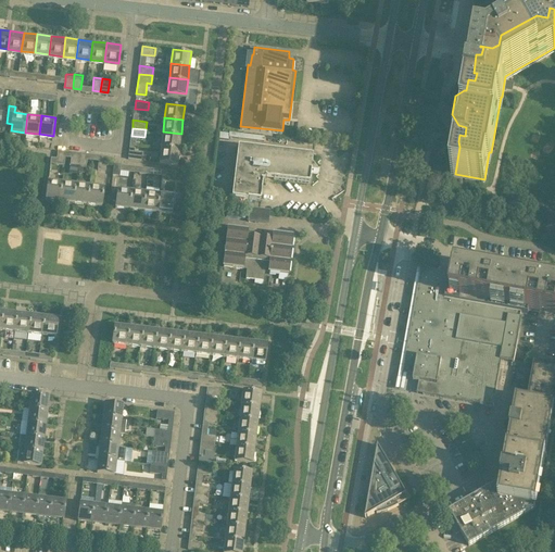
[(161,146),(179,148),(181,134),(163,132),(161,146)]
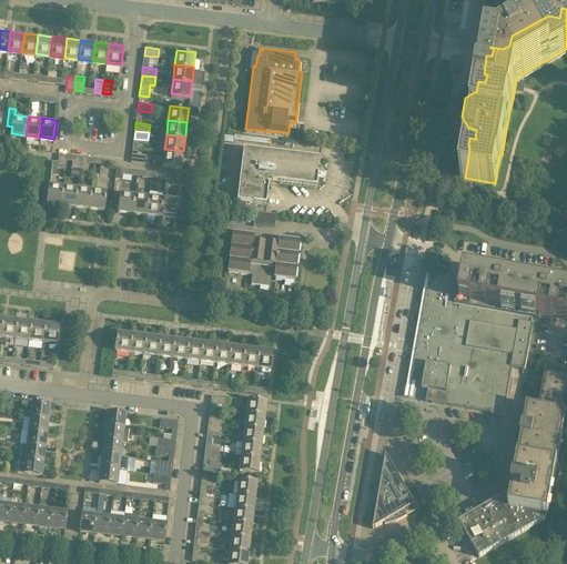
[(238,198),(262,201),(266,202),(269,182),(267,180),(271,180),(271,177),(273,179),(316,184),(319,172),(326,173),(319,164),(320,155),(244,145),(238,198)]
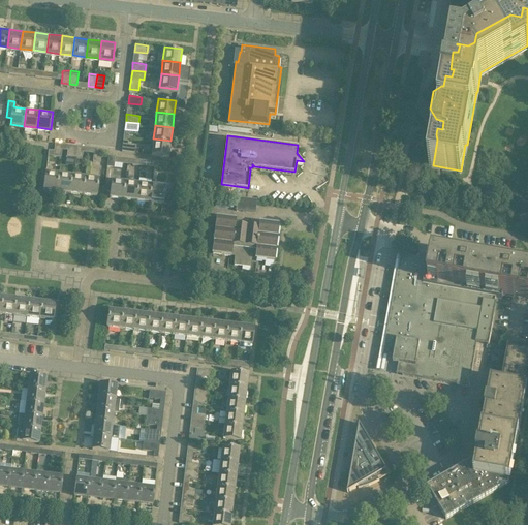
[(151,152),(169,154),(171,141),(153,139),(151,152)]
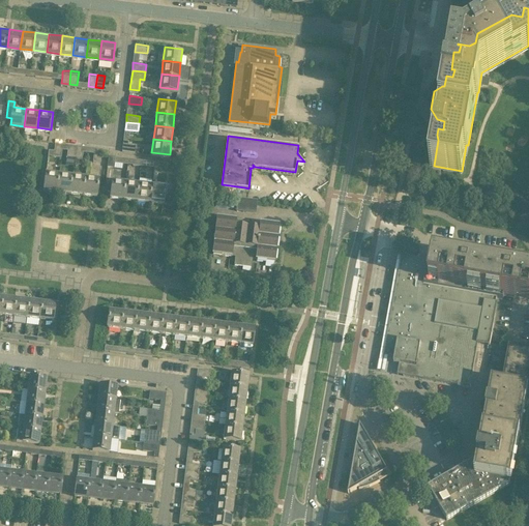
[(62,154),(63,141),(56,141),(54,153),(62,154)]
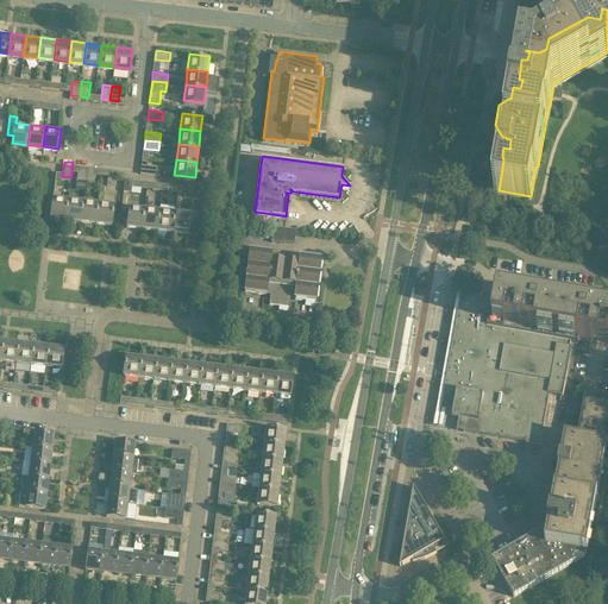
[(142,162),(140,170),(156,172),(157,163),(142,162)]
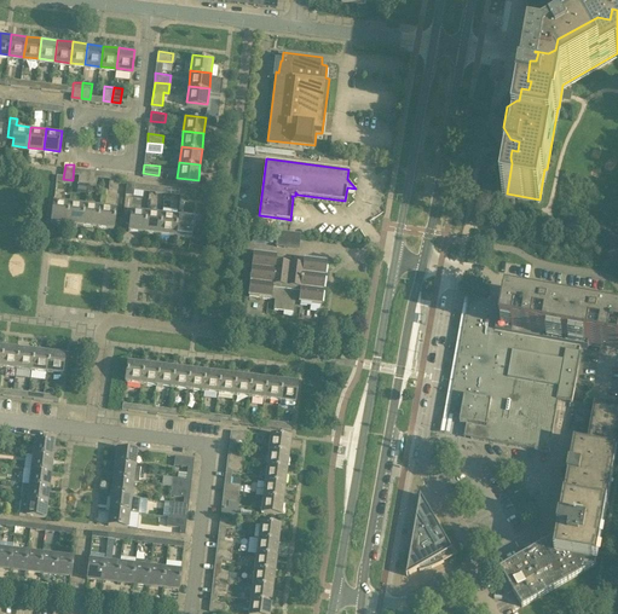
[(87,183),(90,167),(81,166),(79,181),(87,183)]
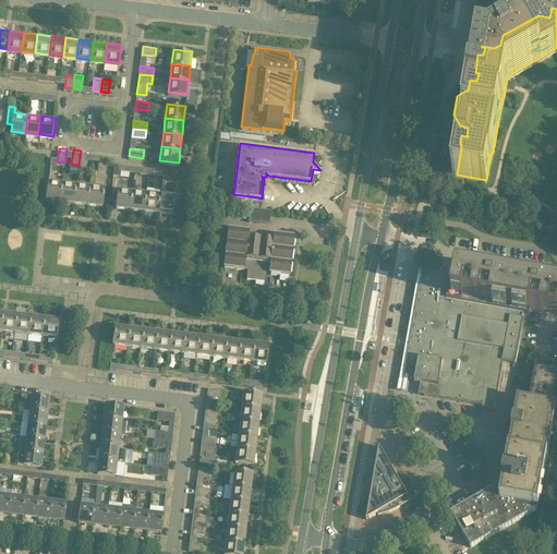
[(89,152),(81,151),(79,165),(87,165),(89,152)]
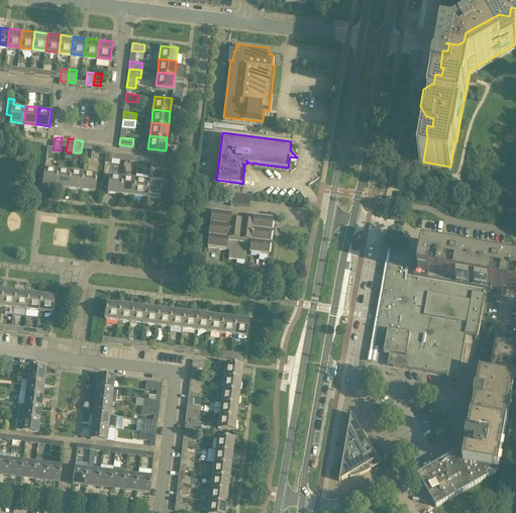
[(99,156),(100,149),(101,142),(93,141),(91,155),(99,156)]
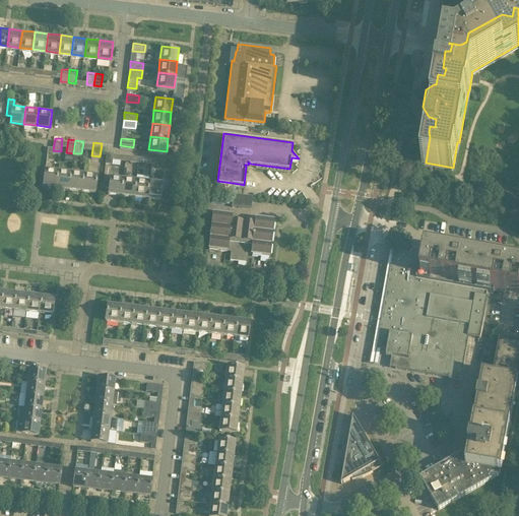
[(113,156),(121,157),(122,152),(114,151),(107,150),(106,160),(113,162),(113,156)]
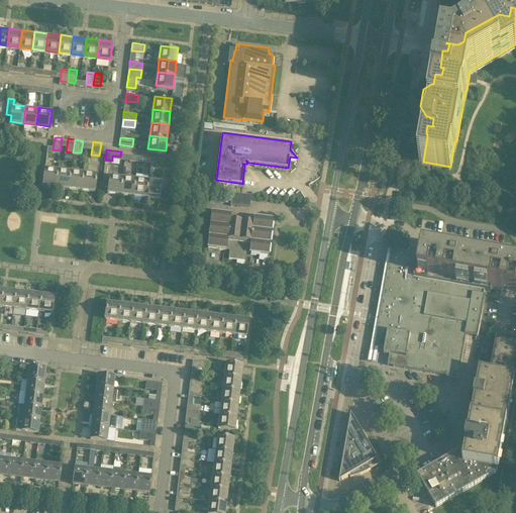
[(57,184),(59,167),(44,166),(42,183),(57,184)]
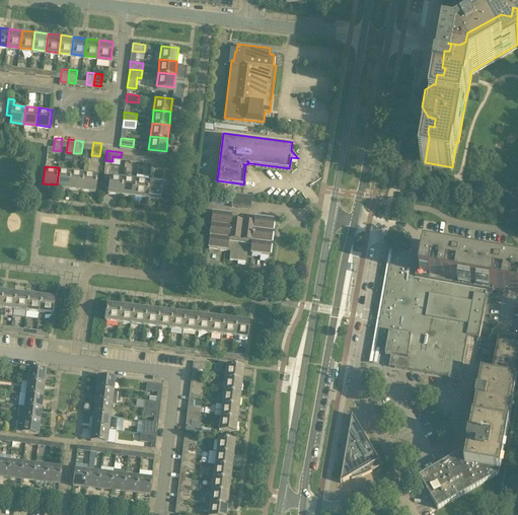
[(71,169),(59,167),(57,185),(69,187),(71,169)]
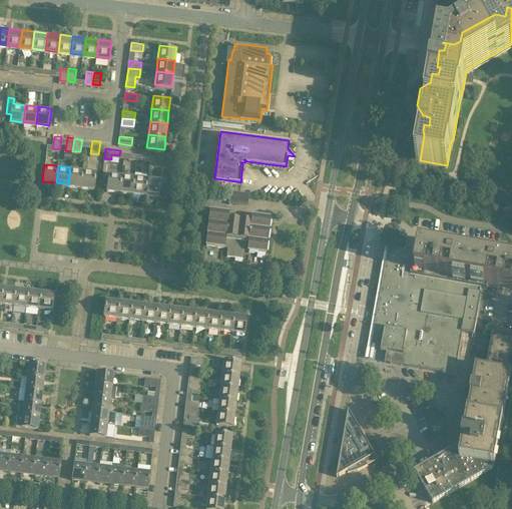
[(81,185),(83,168),(70,167),(68,184),(81,185)]
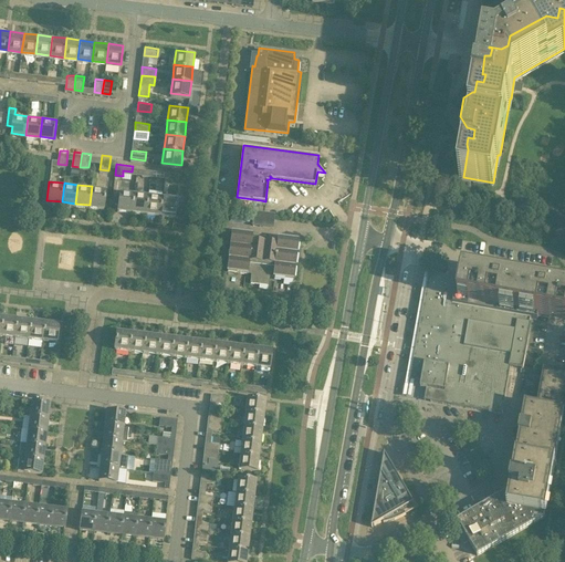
[(106,188),(92,186),(90,205),(104,207),(106,188)]
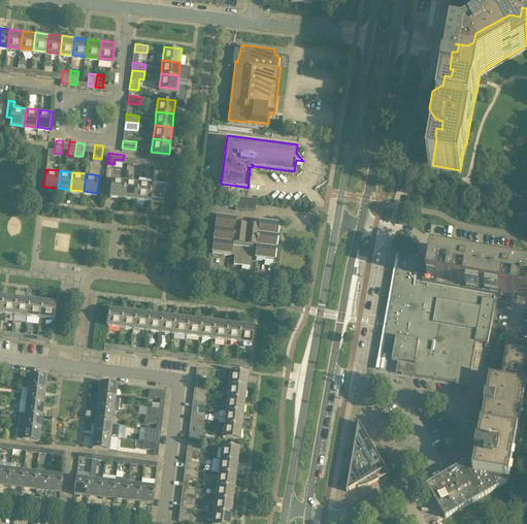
[(110,194),(124,196),(126,178),(112,176),(111,182),(105,181),(104,187),(110,188),(110,194)]
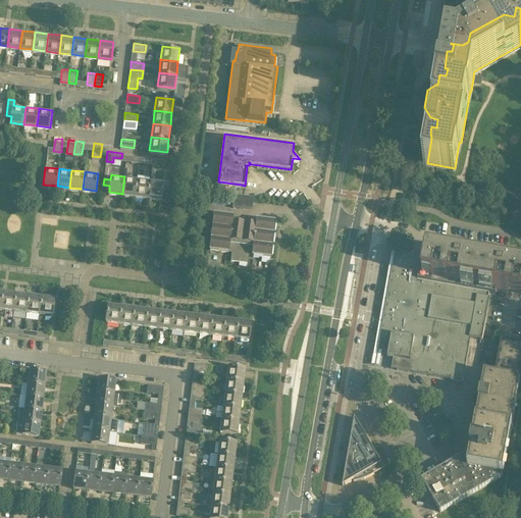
[(124,176),(122,194),(135,195),(137,177),(124,176)]
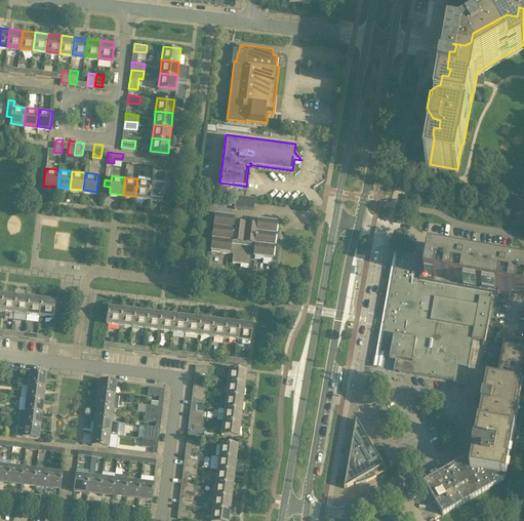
[(137,178),(135,196),(149,198),(151,181),(137,178)]
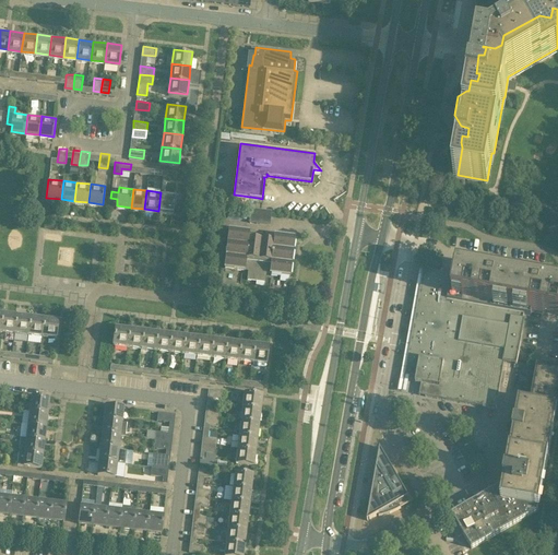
[(161,192),(158,211),(173,212),(175,193),(161,192)]
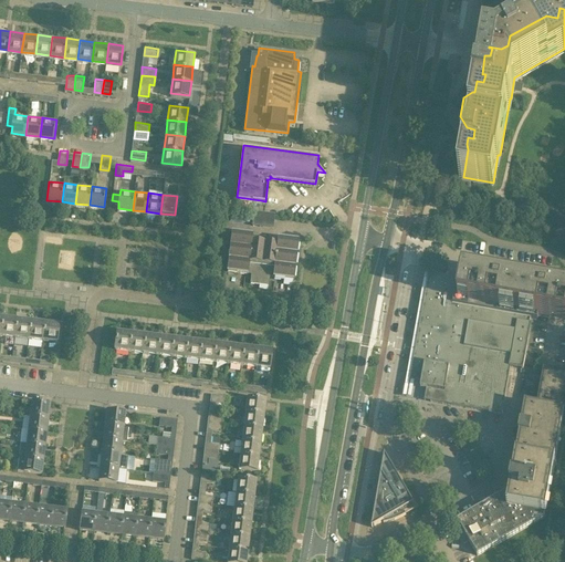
[(275,210),(260,209),(254,208),(253,222),(273,225),(275,210)]
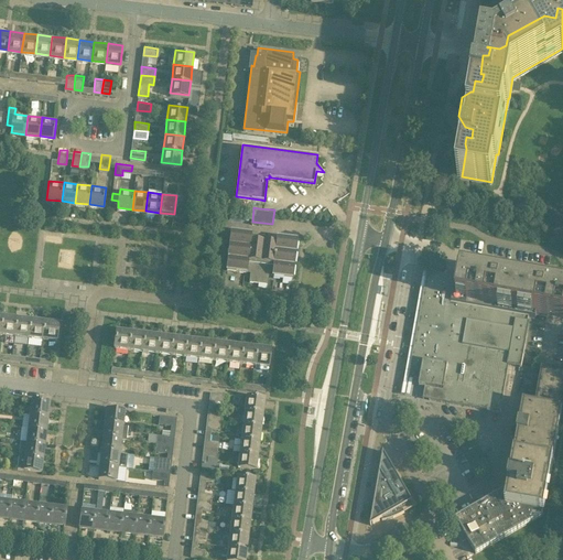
[(184,217),(173,216),(172,225),(183,226),(184,217)]
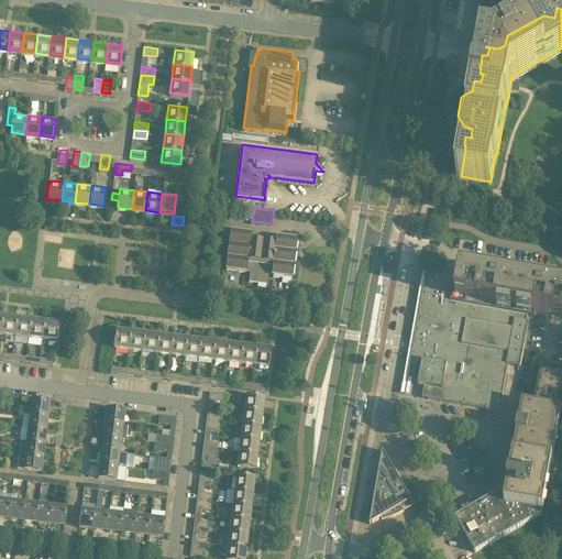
[(231,227),(226,267),(248,270),(250,270),(249,278),(267,281),(268,272),(272,272),(272,273),(293,275),(298,234),(276,232),(276,239),(251,236),(252,229),(231,227)]
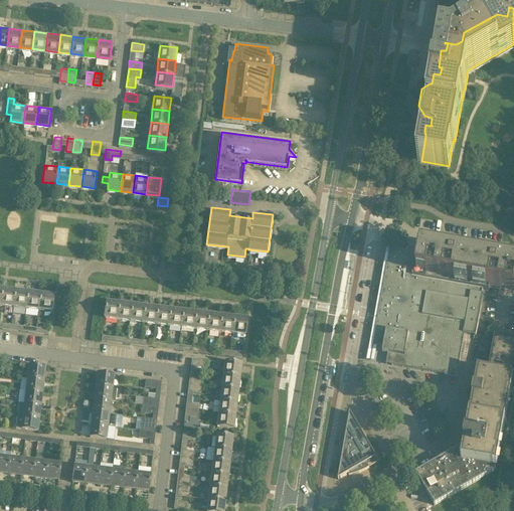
[(394,350),(393,361),(447,370),(446,371),(458,374),(466,329),(478,331),(485,291),(483,290),(484,286),(412,273),(417,249),(407,247),(391,244),(375,335),(386,337),(384,348),(394,350)]
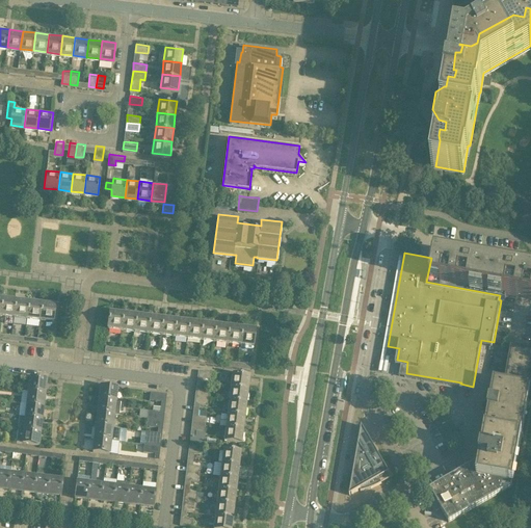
[(431,258),(426,282),(500,295),(506,296),(507,292),(530,296),(530,269),(521,268),(522,268),(508,265),(508,266),(476,260),(463,257),(463,258),(435,253),(435,256),(431,256),(431,258)]
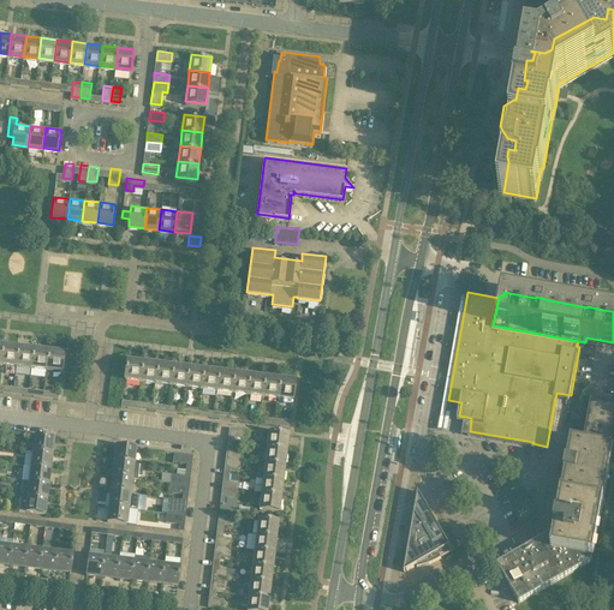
[(16,363),(18,342),(3,341),(0,362),(16,363)]
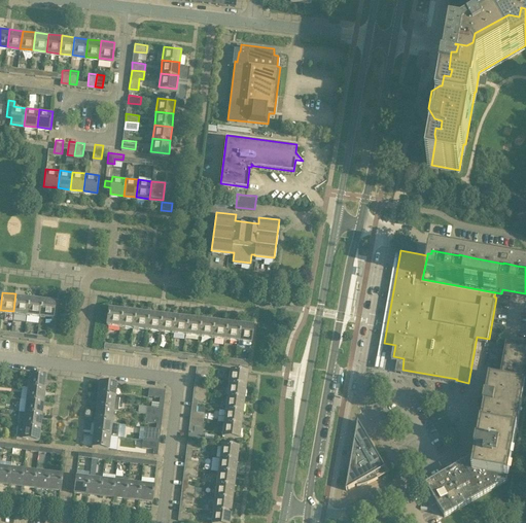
[(27,313),(29,295),(15,293),(13,311),(27,313)]
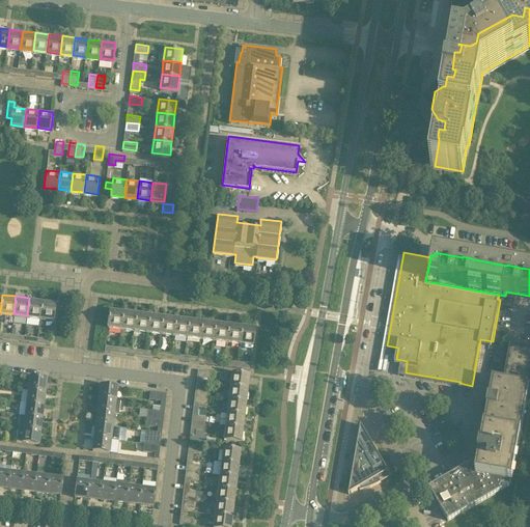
[(39,316),(42,299),(29,298),(27,315),(39,316)]
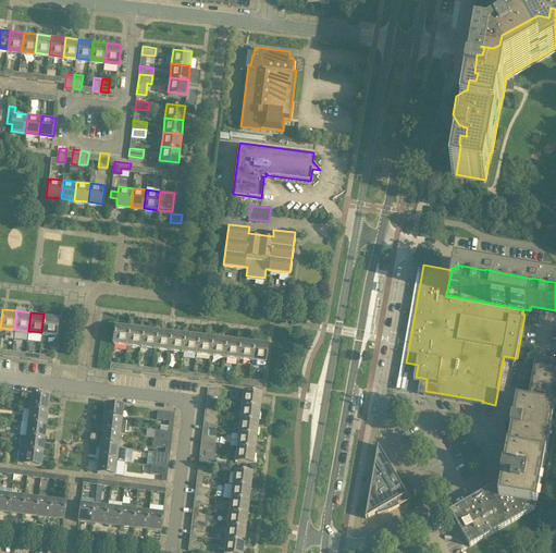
[(41,332),(56,334),(59,316),(44,314),(41,332)]
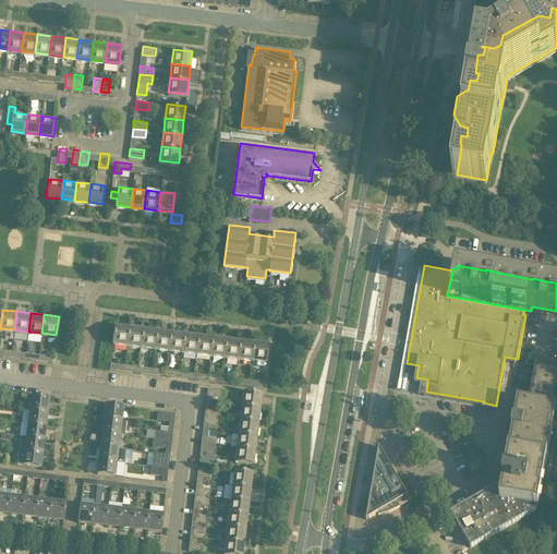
[(126,344),(129,325),(114,323),(112,341),(126,344)]
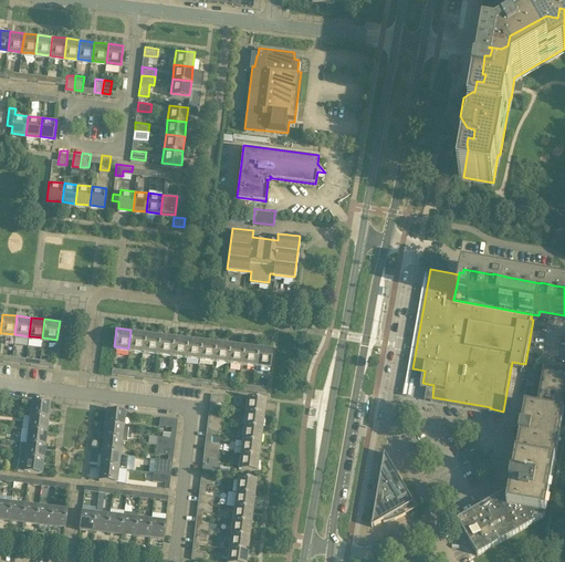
[(143,350),(145,331),(131,330),(128,349),(143,350)]
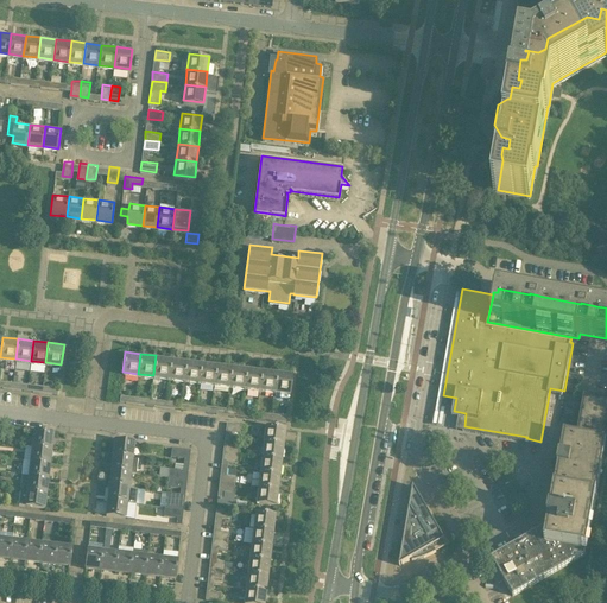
[(169,378),(171,357),(156,355),(153,375),(169,378)]
